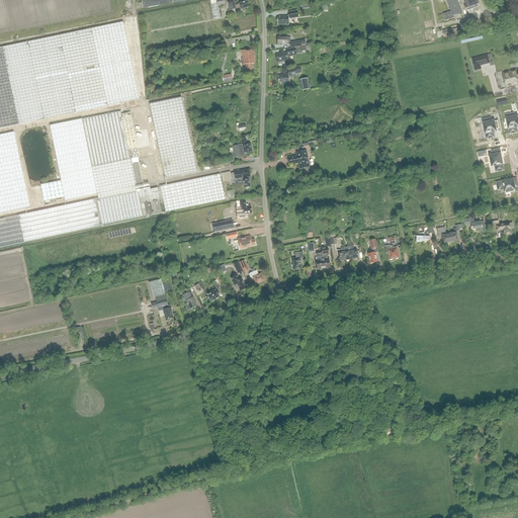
[(212,0),(213,0),(210,1),(213,19),(220,17),(218,6),(226,4),(224,0),(212,0)]
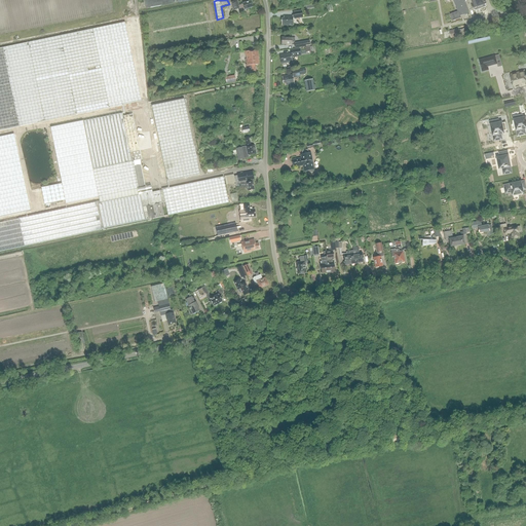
[(453,1),(457,11),(450,14),(452,22),(461,17),(460,16),(468,13),(464,1),(466,0),(472,0),(475,7),(474,7),(475,11),(486,7),(485,4),(484,0),(454,0),(455,0),(453,1)]
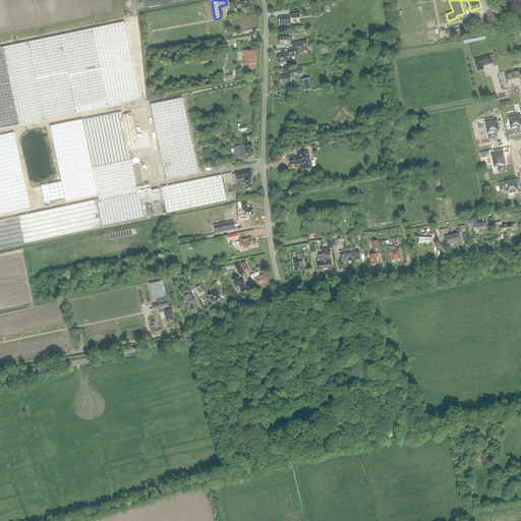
[(235,1),(229,3),(232,10),(237,8),(238,12),(243,10),(242,9),(250,7),(248,1),(236,5),(235,1)]
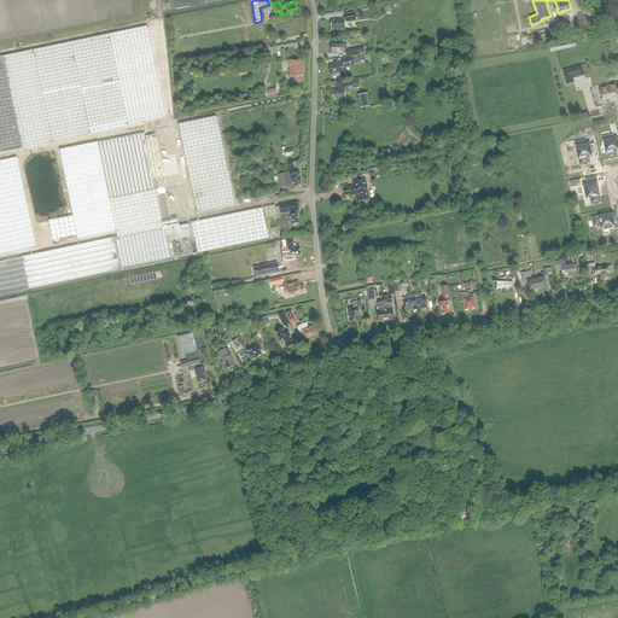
[(343,18),(343,19),(333,18),(333,22),(331,22),(331,23),(331,25),(331,30),(343,30),(343,23),(356,21),(355,12),(344,15),(345,18),(343,18)]
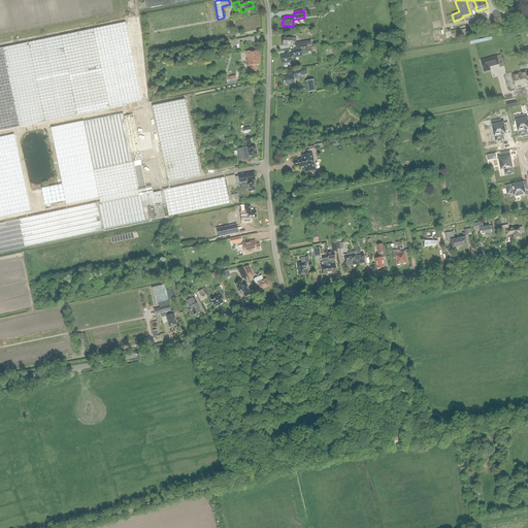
[(0,130),(141,101),(126,22),(0,47),(0,130)]
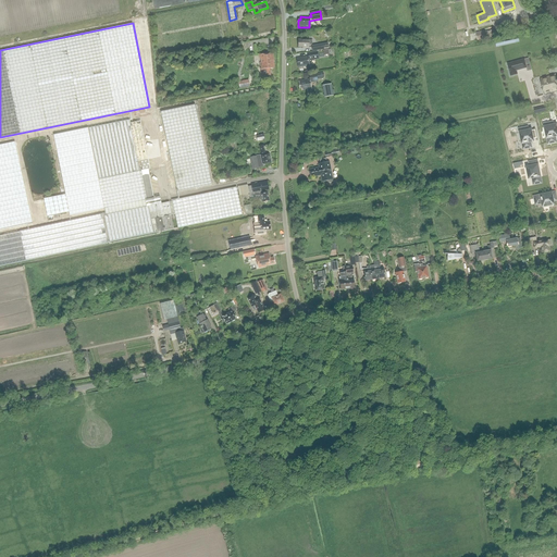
[(485,32),(485,31),(475,33),(478,40),(494,37),(492,31),(485,32)]
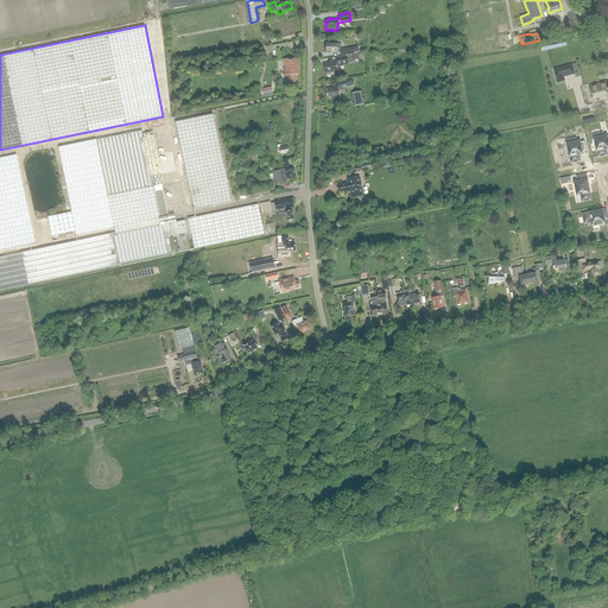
[(337,52),(337,49),(340,49),(340,43),(337,43),(337,42),(334,42),(334,43),(325,43),(325,51),(331,52),(337,52)]
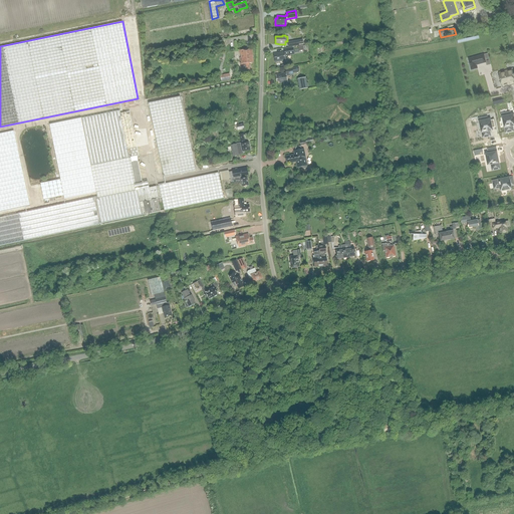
[(284,49),(284,51),(273,54),(275,62),(286,60),(285,56),(294,54),(293,47),(284,49)]
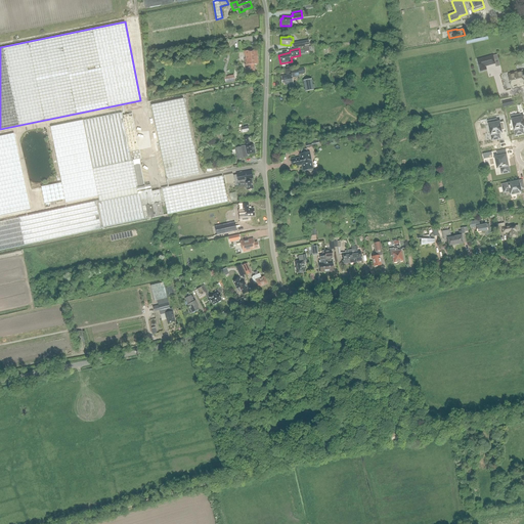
[(244,51),(246,67),(246,72),(255,71),(254,64),(258,64),(257,50),(244,51)]
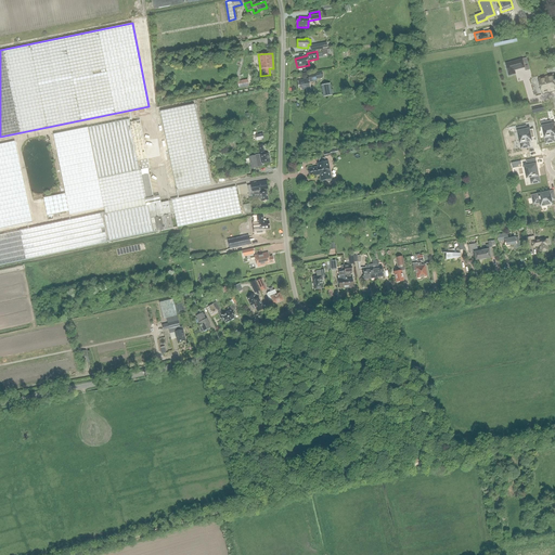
[(508,76),(516,74),(515,71),(525,67),(523,60),(505,64),(508,73),(508,76)]
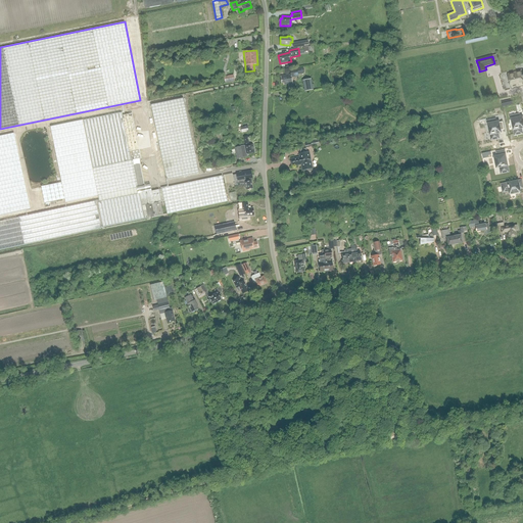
[(292,84),(291,77),(297,75),(301,74),(302,73),(303,72),(303,70),(303,69),(302,68),(290,70),(290,75),(280,76),(281,84),(283,83),(283,85),(292,84)]
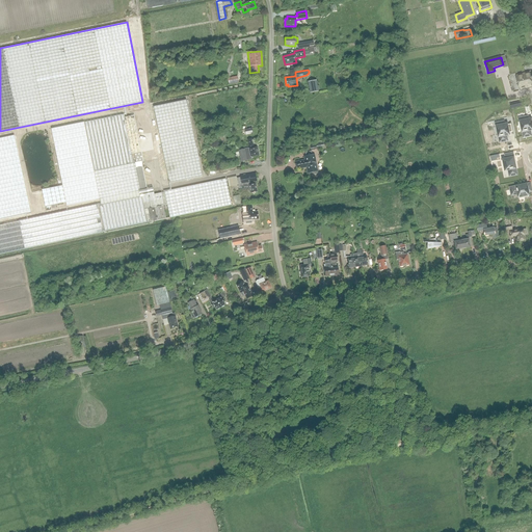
[(531,71),(515,75),(520,88),(520,90),(531,86),(531,71)]
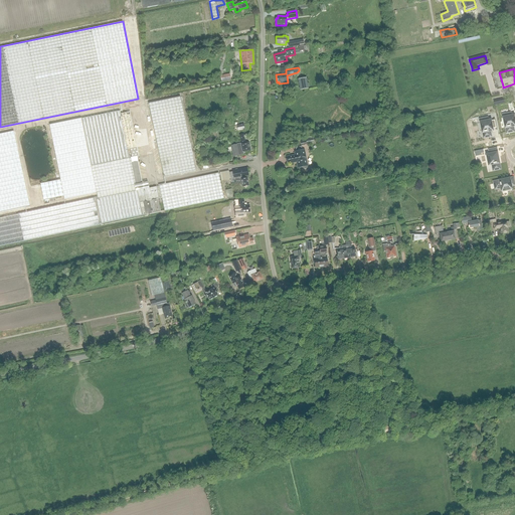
[(229,73),(220,75),(221,81),(231,79),(229,73)]
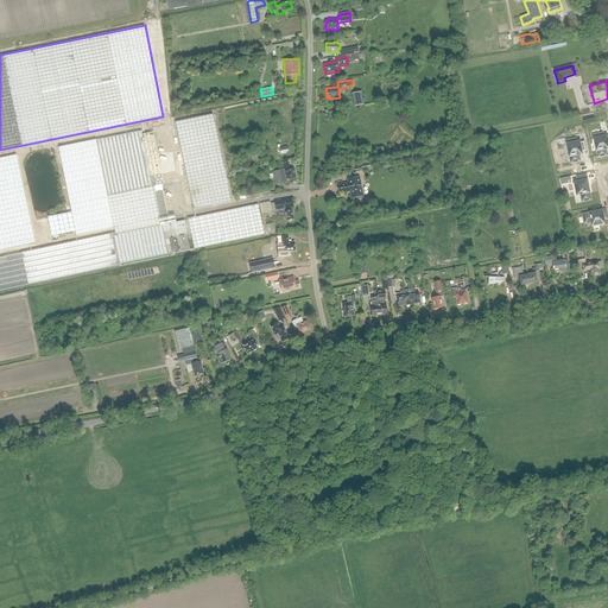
[(354,106),(363,105),(361,92),(352,94),(354,106)]
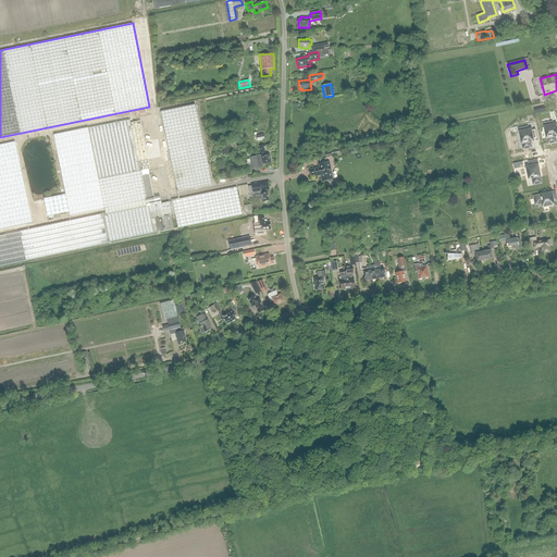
[(177,192),(212,185),(195,104),(161,112),(177,192)]
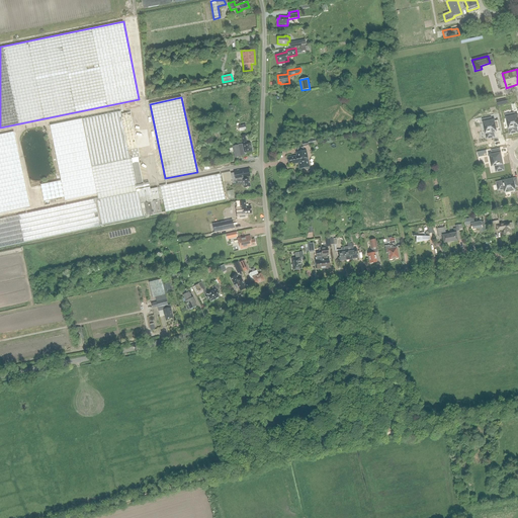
[(163,203),(162,199),(151,202),(148,189),(150,189),(149,183),(144,184),(138,158),(140,157),(131,112),(120,114),(120,111),(50,125),(61,180),(40,185),(44,201),(64,196),(65,200),(97,193),(98,199),(97,199),(96,198),(0,219),(0,247),(143,217),(142,207),(145,206),(147,217),(162,212),(160,204),(163,203)]
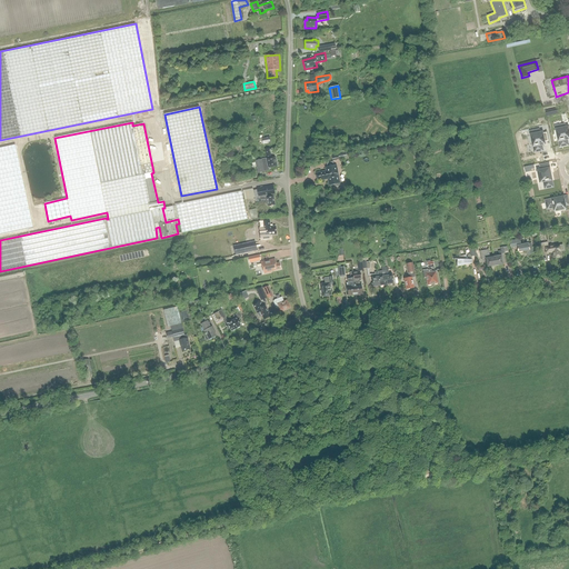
[(565,123),(555,126),(559,148),(568,146),(568,143),(568,138),(568,137),(568,128),(566,129),(565,123)]
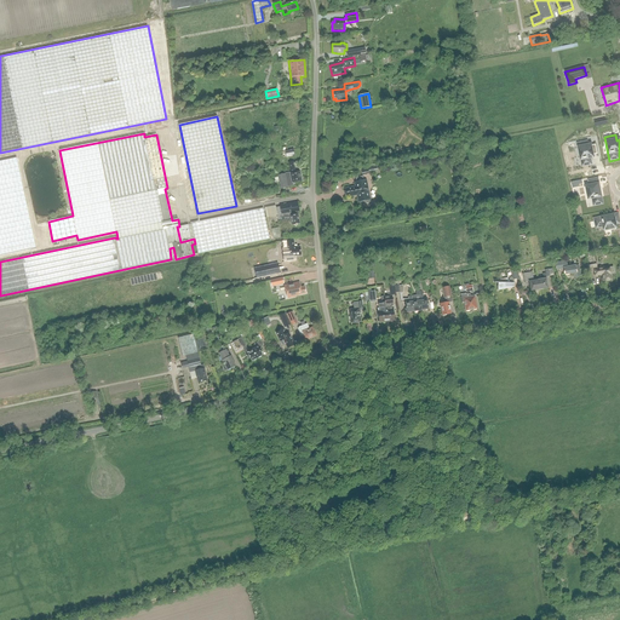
[(587,141),(577,143),(581,167),(592,165),(591,155),(597,154),(596,144),(589,145),(587,141)]
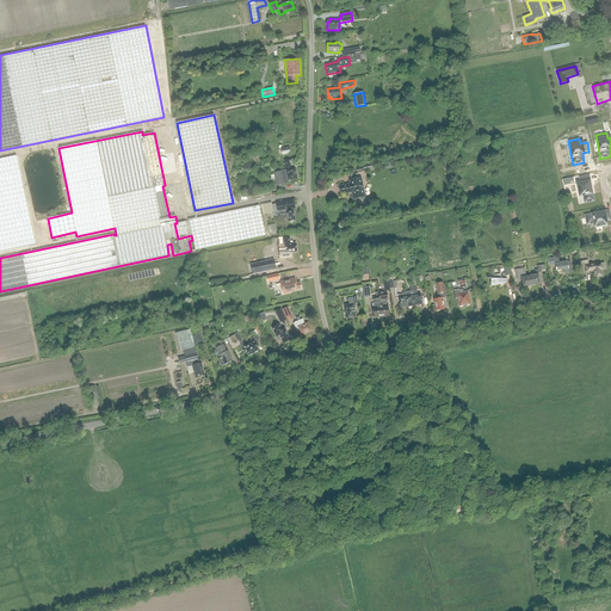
[(0,252),(36,245),(17,155),(0,158),(0,252)]
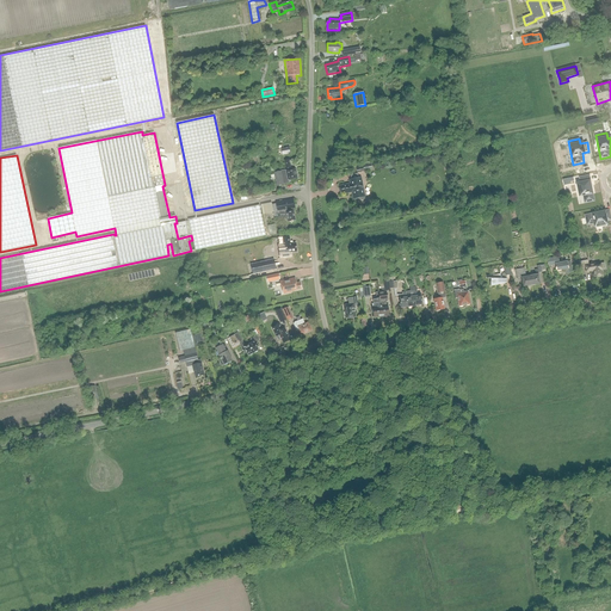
[(288,180),(297,178),(295,168),(281,171),(273,173),(277,186),(284,185),(284,184),(289,183),(288,180)]
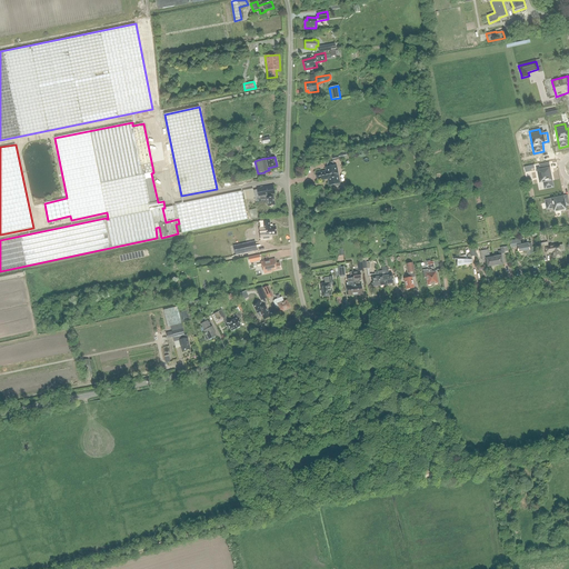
[(540,171),(537,172),(539,182),(542,182),(545,189),(553,188),(549,163),(539,166),(540,171)]
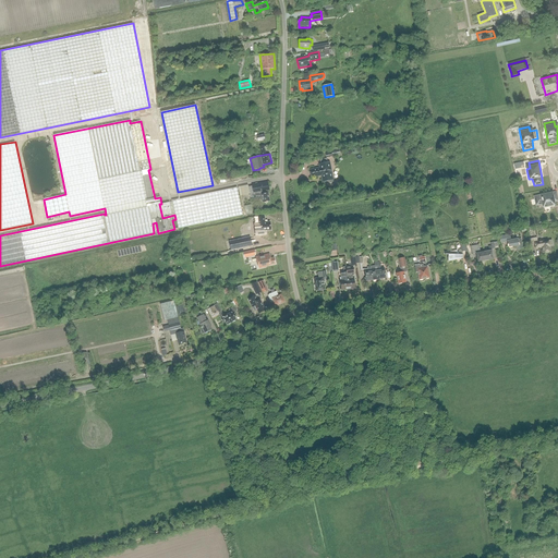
[(331,182),(332,181),(329,164),(319,165),(320,168),(311,170),(312,177),(319,176),(322,177),(323,181),(328,180),(328,182),(329,183),(331,182)]
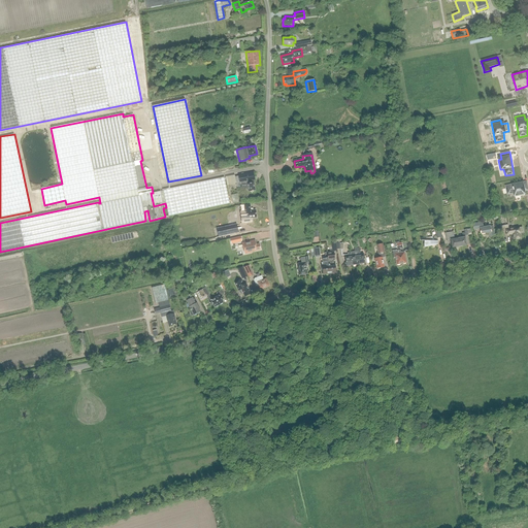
[(235,176),(236,183),(237,186),(246,184),(249,192),(255,191),(254,183),(253,183),(252,179),(255,179),(253,172),(238,174),(238,176),(235,176)]
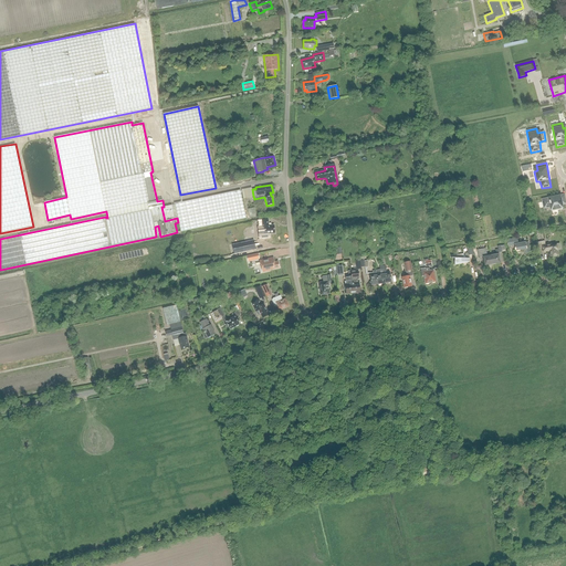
[(181,231),(247,218),(240,190),(175,203),(181,231)]
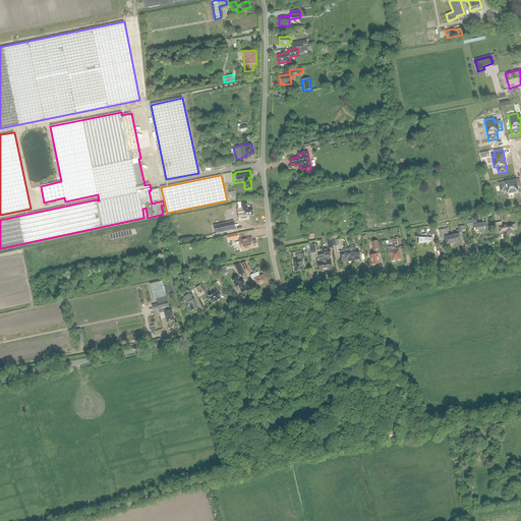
[(518,177),(499,181),(501,190),(508,189),(509,194),(518,192),(517,187),(520,186),(518,177)]
